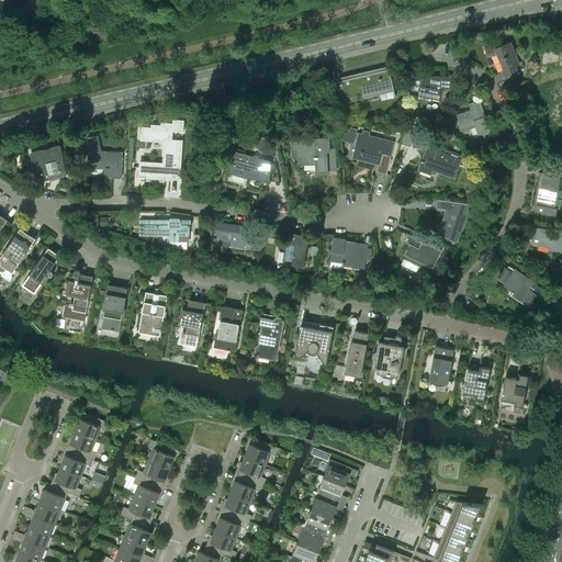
[(505,79),(518,75),(515,67),(519,65),(509,43),(498,47),(497,46),(484,48),(486,57),(498,55),(504,71),(503,72),(505,79)]
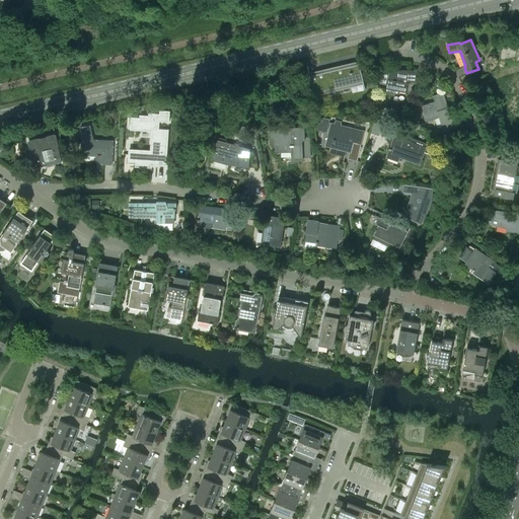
[(507,68),(508,61),(518,63),(518,46),(502,44),(498,67),(507,68)]
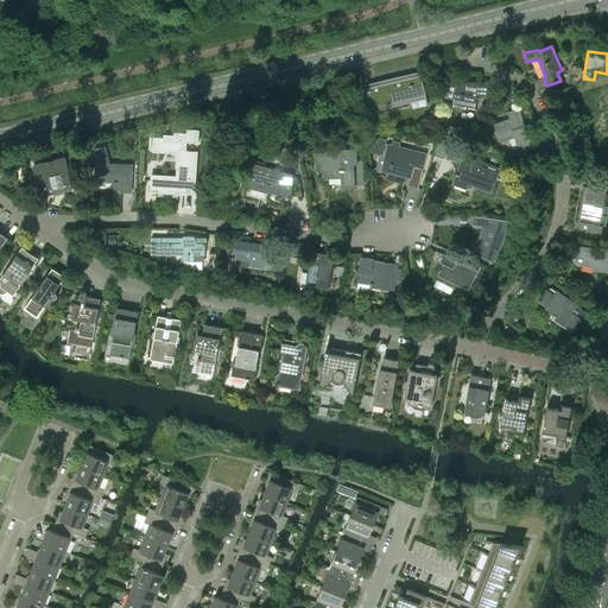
[(420,75),(362,88),(367,109),(425,95),(420,75)]
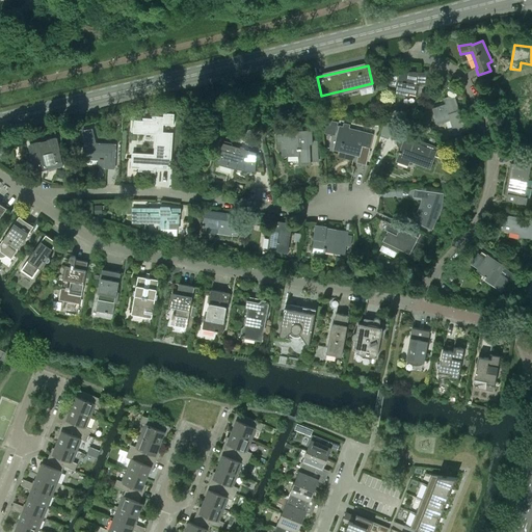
[(426,86),(426,72),(407,72),(399,71),(397,82),(393,81),(391,90),(396,91),(395,94),(409,97),(409,94),(417,95),(419,86),(426,86)]
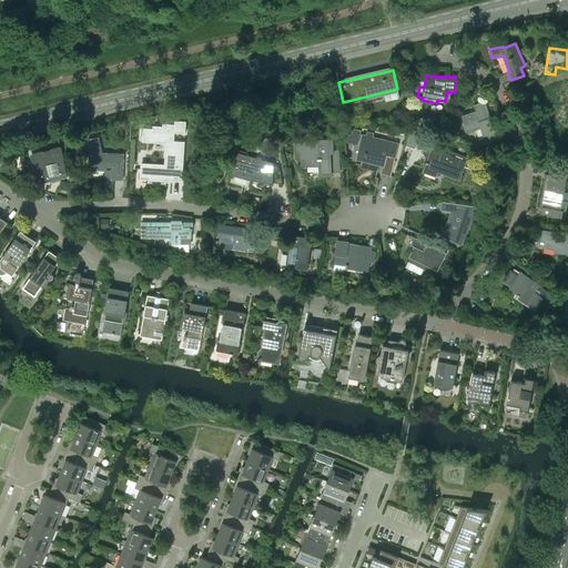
[(485,142),(501,138),(499,128),(494,130),(485,102),(473,107),(475,111),(462,115),(467,132),(480,128),(485,142)]
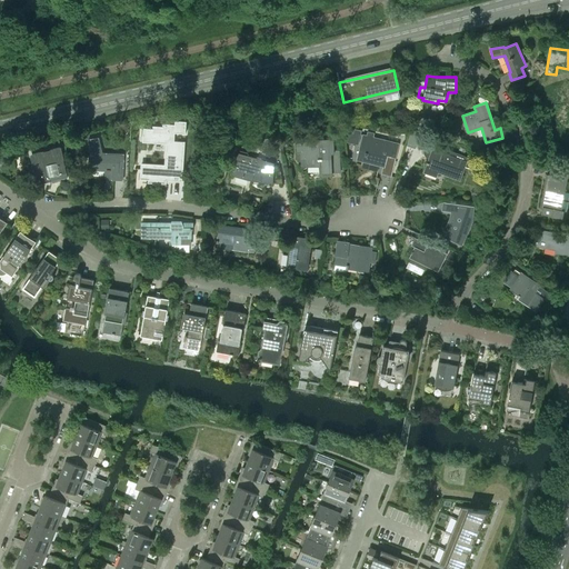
[(140,165),(139,179),(148,180),(148,181),(147,182),(166,183),(166,180),(167,178),(181,179),(181,181),(182,182),(185,141),(175,140),(175,133),(186,133),(186,121),(175,120),(175,125),(162,123),(162,125),(162,126),(152,126),(152,127),(152,128),(143,128),(142,140),(168,141),(166,167),(140,165)]
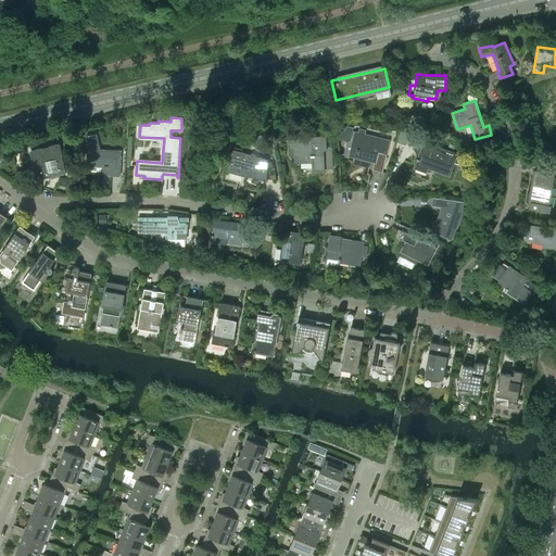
[(397,142),(406,146),(406,143),(407,142),(407,141),(408,140),(409,139),(411,138),(413,137),(414,137),(415,136),(416,133),(402,127),(397,142)]
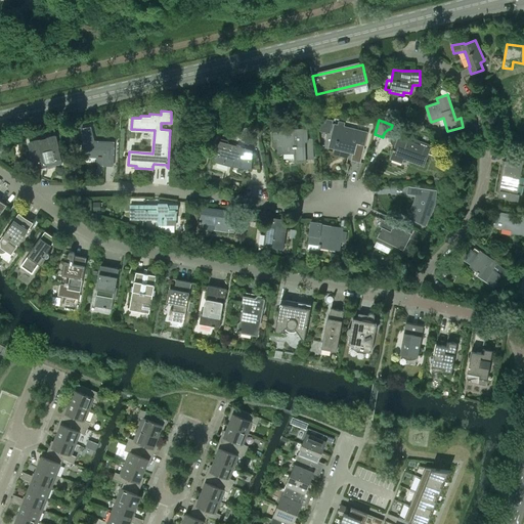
[(335,124),(330,142),(336,144),(335,148),(349,153),(353,154),(351,160),(352,160),(359,162),(360,162),(367,132),(345,127),(345,123),(339,122),(338,125),(335,124)]
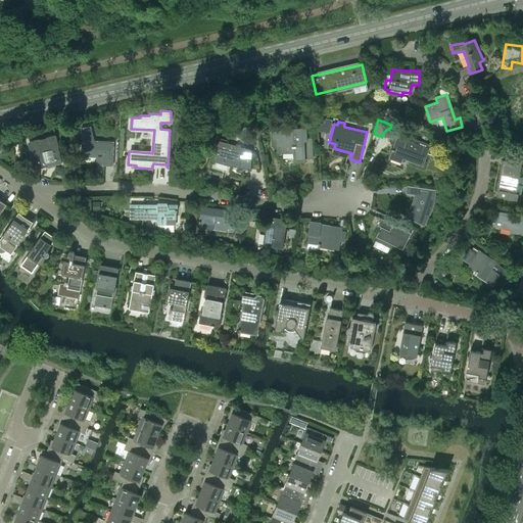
[(69,124),(69,134),(77,135),(77,130),(79,130),(79,124),(69,124)]
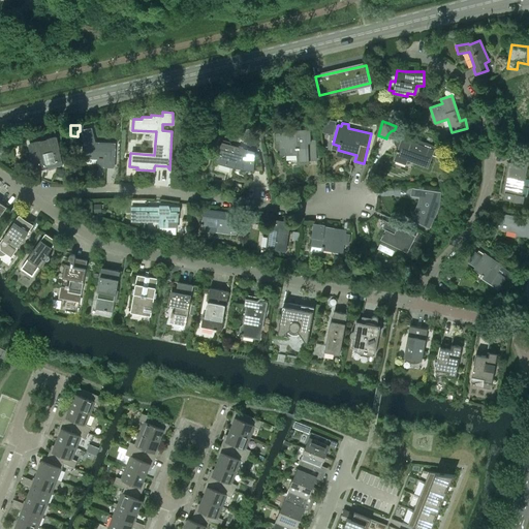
[(115,152),(115,144),(95,143),(91,128),(84,130),(87,143),(85,143),(84,147),(83,147),(83,154),(84,154),(84,158),(96,159),(96,160),(97,160),(97,163),(100,167),(115,168),(115,152)]
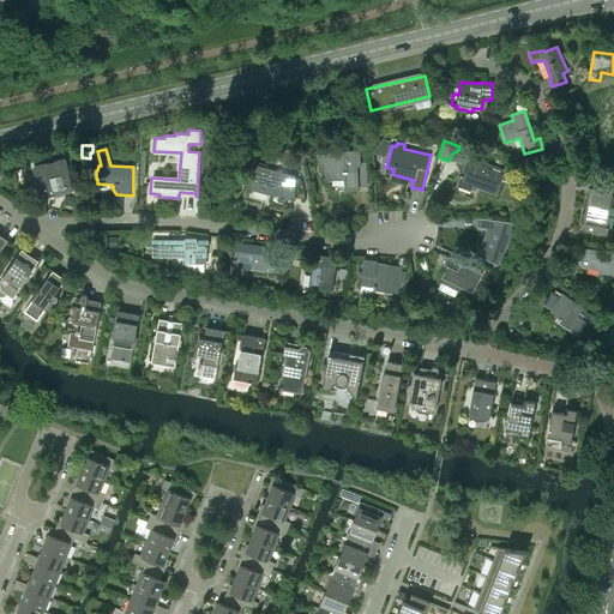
[(320,173),(321,173),(321,170),(325,170),(326,180),(345,179),(345,182),(345,190),(359,190),(359,185),(367,185),(366,162),(360,163),(360,151),(343,152),(343,154),(319,155),(320,173)]
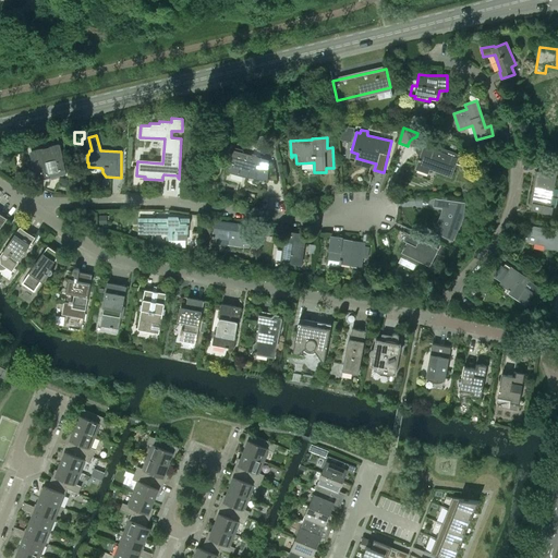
[(464,156),(463,156),(462,155),(425,142),(424,141),(423,141),(422,141),(421,142),(420,142),(419,143),(417,143),(416,144),(416,145),(415,146),(415,147),(415,148),(415,149),(415,150),(415,152),(416,152),(416,153),(417,154),(419,155),(420,155),(421,156),(420,159),(419,159),(417,160),(419,161),(416,168),(427,172),(429,168),(450,176),(456,162),(466,167),(466,165),(468,162),(468,161),(468,160),(466,159),(466,158),(465,157),(464,156)]
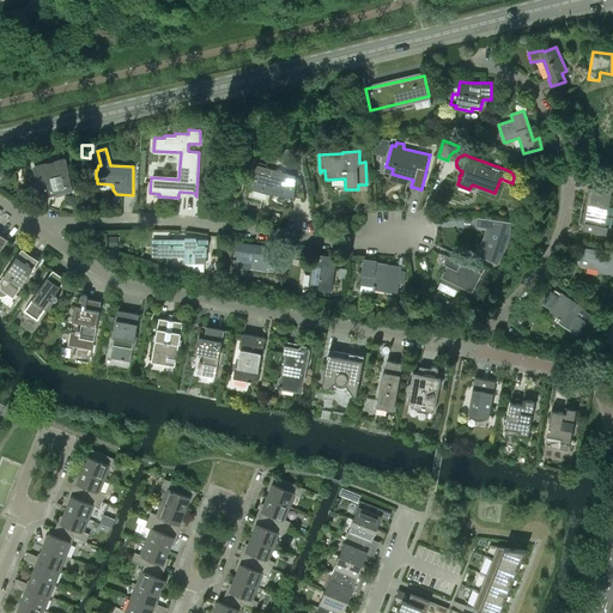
[(73,190),(71,186),(72,186),(65,158),(56,161),(58,164),(46,167),(44,163),(36,165),(36,167),(32,167),(41,199),(73,190)]
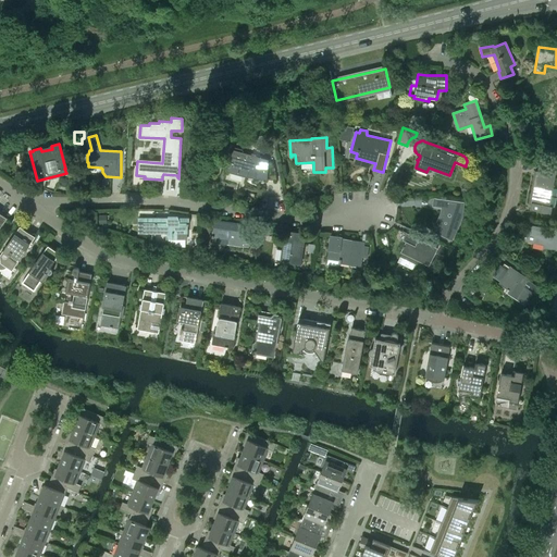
[(234,150),(229,170),(248,175),(249,171),(256,173),(256,180),(268,180),(269,160),(262,160),(262,159),(234,150)]
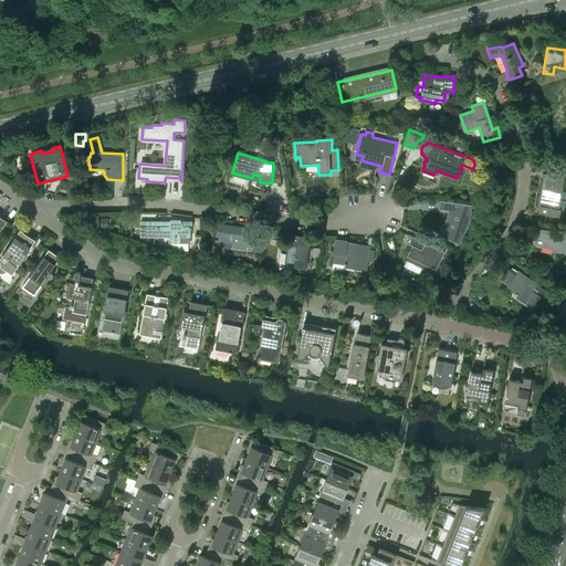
[(558,209),(565,174),(543,174),(537,206),(540,207),(538,213),(559,217),(561,209),(558,209)]
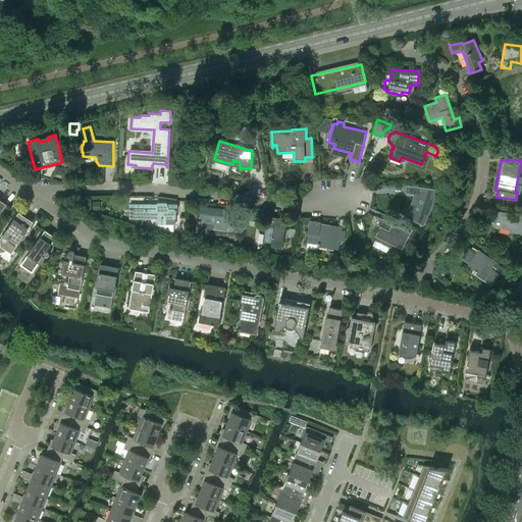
[(65,176),(65,168),(56,165),(54,172),(65,176)]
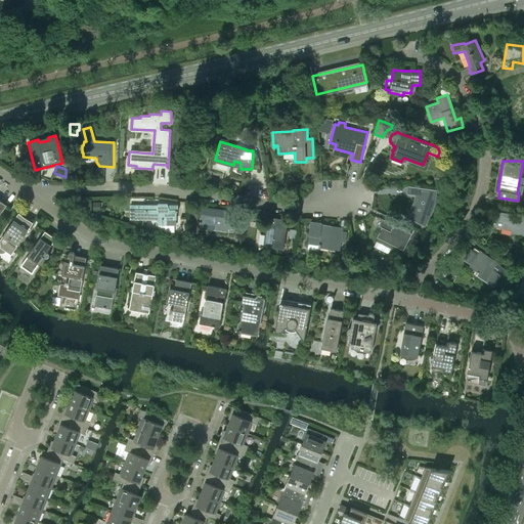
[(407,193),(416,194),(416,199),(413,203),(415,204),(412,210),(411,209),(411,211),(413,212),(415,212),(410,219),(425,226),(429,219),(424,216),(427,210),(429,211),(432,204),(433,199),(435,199),(437,190),(407,186),(407,187),(408,187),(407,193)]
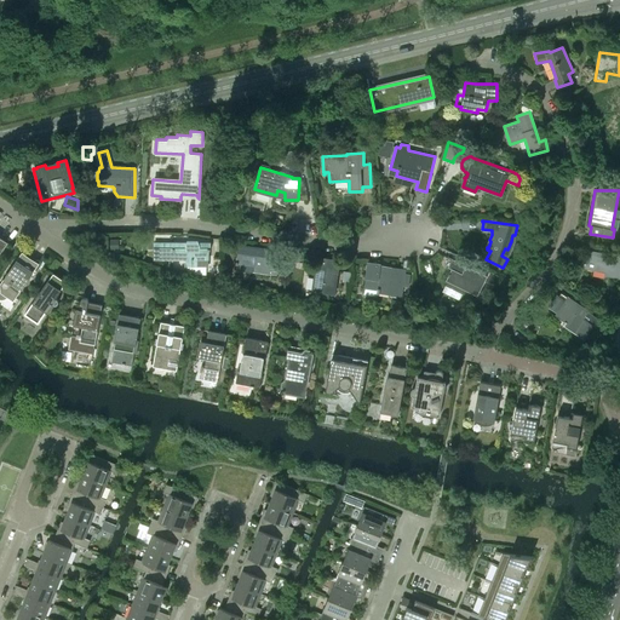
[(208,259),(208,251),(210,251),(210,244),(197,244),(197,242),(187,241),(187,245),(183,245),(183,244),(154,242),(154,235),(145,235),(145,259),(184,259),(184,264),(185,269),(205,269),(206,262),(207,262),(207,259),(208,259)]
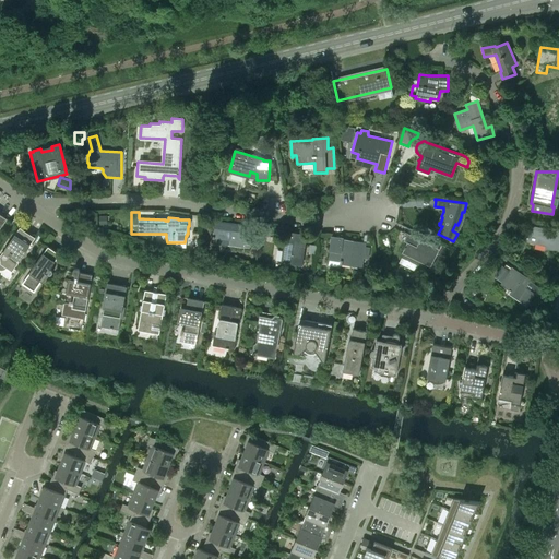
[(212,237),(211,240),(213,240),(212,244),(242,248),(244,245),(250,246),(253,227),(215,222),(213,237),(212,237)]
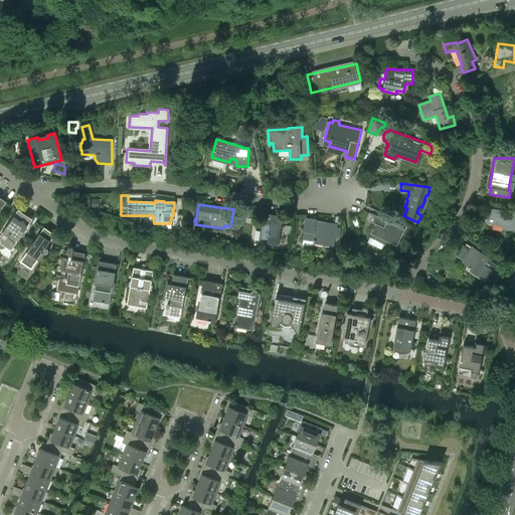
[(501,229),(514,231),(514,228),(514,213),(487,208),(485,217),(484,217),(484,220),(485,220),(484,223),(493,225),(493,224),(502,225),(501,229)]
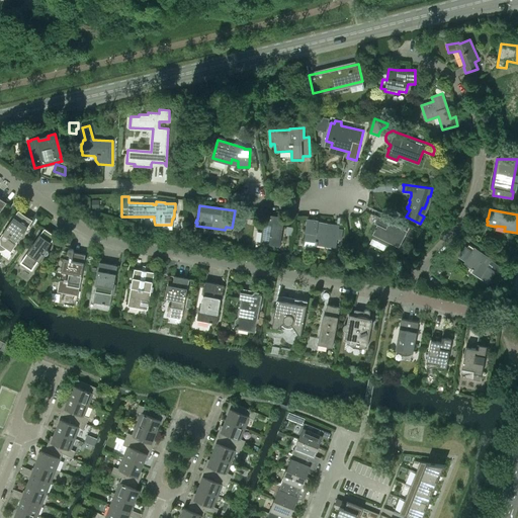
[(18,211),(17,213),(1,239),(1,241),(0,241),(0,240),(0,248),(1,249),(2,249),(3,249),(4,249),(4,248),(5,247),(10,251),(20,237),(19,237),(22,233),(21,233),(23,230),(24,231),(31,221),(28,219),(28,220),(18,211)]
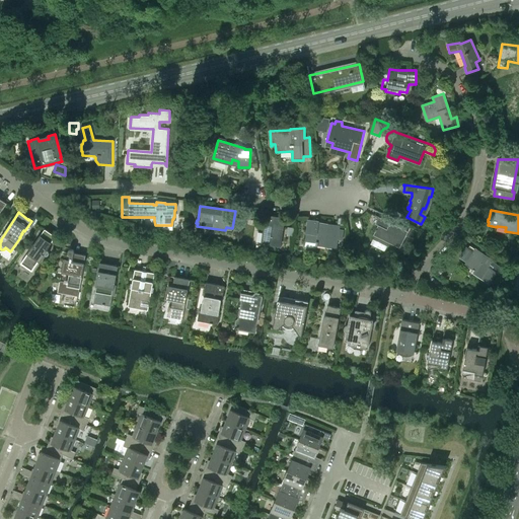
[(284,218),(266,215),(262,243),(280,246),(284,218)]
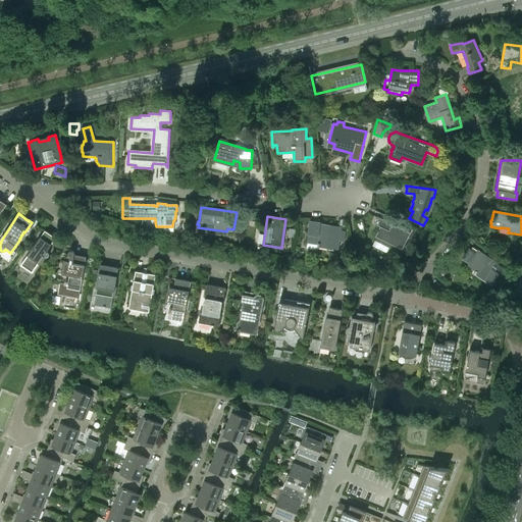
[(380,226),(378,230),(378,229),(377,232),(375,237),(376,237),(375,240),(392,248),(393,245),(402,249),(410,232),(380,218),(377,225),(380,226)]
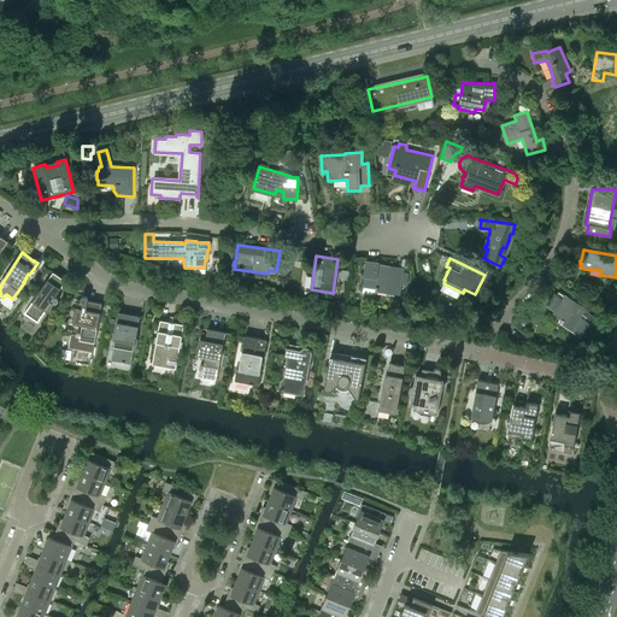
[(403,272),(389,270),(391,266),(377,265),(378,263),(366,262),(364,276),(363,286),(376,288),(375,292),(377,293),(377,291),(399,294),(400,285),(406,286),(409,274),(403,272)]
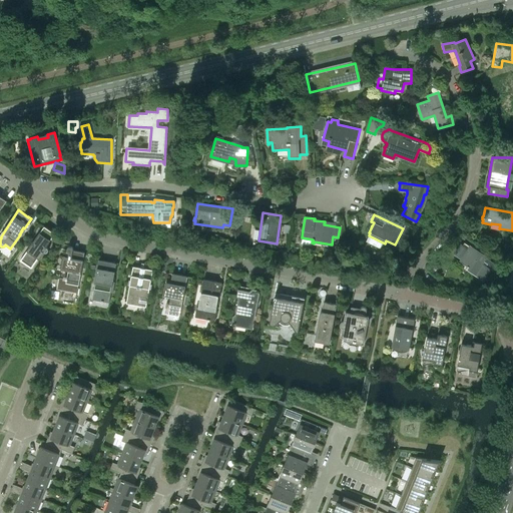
[(174,220),(174,230),(182,231),(182,220),(175,220),(174,220)]
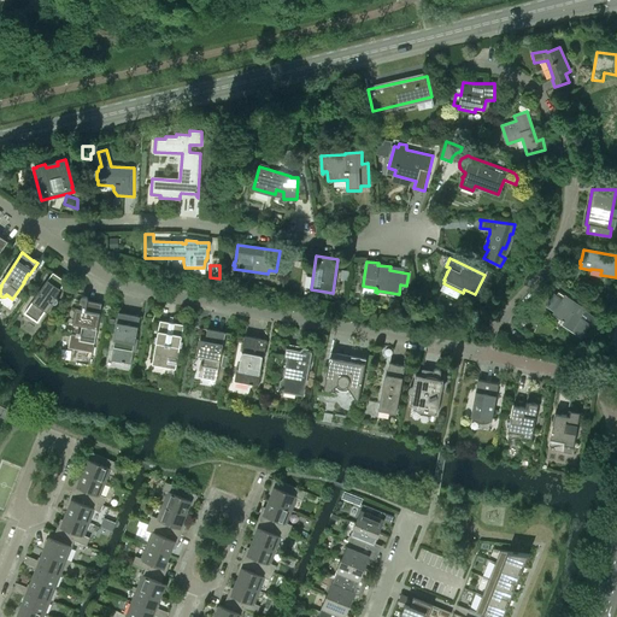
[(53,272),(47,280),(24,313),(37,322),(45,311),(47,312),(53,303),(53,304),(54,304),(56,304),(57,304),(58,303),(58,301),(58,300),(58,299),(57,299),(57,298),(54,297),(57,294),(58,294),(59,294),(60,293),(60,292),(60,291),(59,291),(66,281),(53,272)]
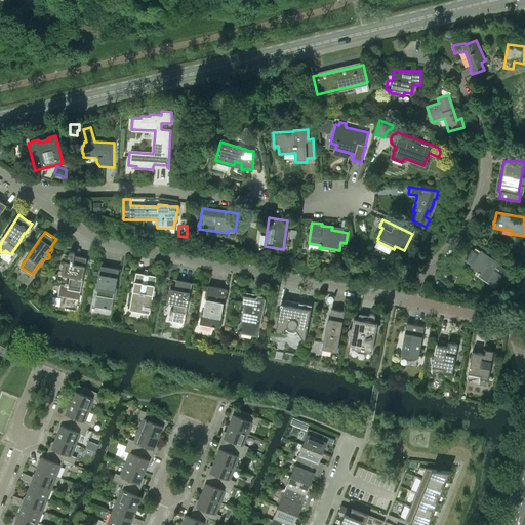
[(415,232),(410,241),(418,245),(423,236),(415,232)]
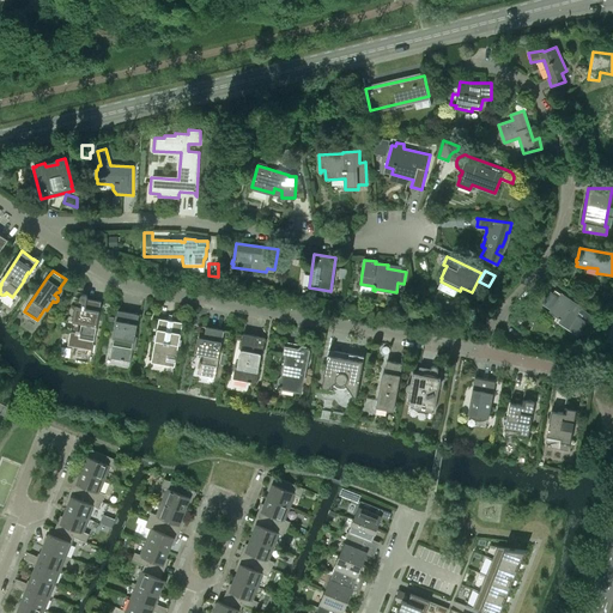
[(554,291),(545,305),(551,309),(550,311),(558,317),(556,320),(577,334),(580,329),(590,337),(594,327),(599,321),(554,291)]
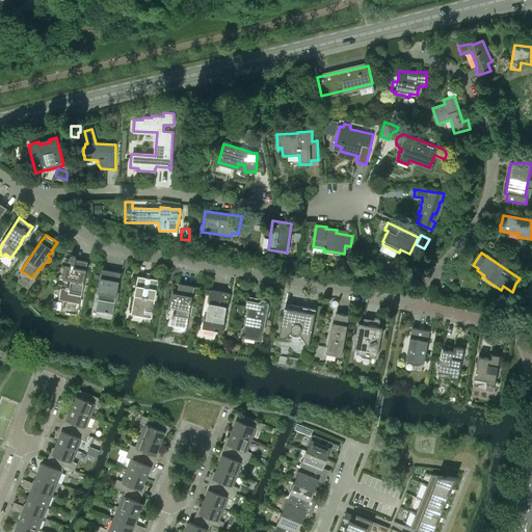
[(358,256),(350,255),(347,270),(356,272),(358,256)]
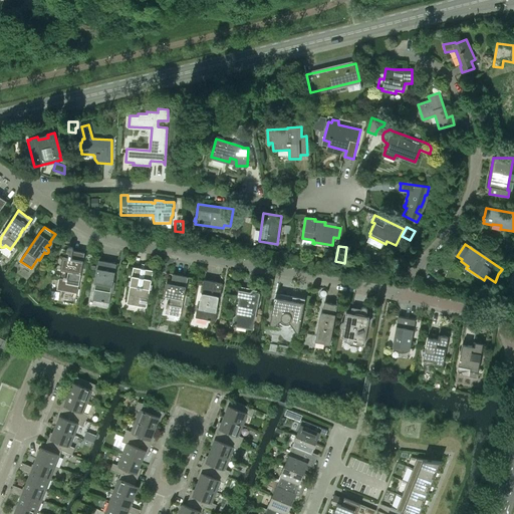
[(84,253),(72,250),(72,249),(72,248),(71,247),(70,247),(69,247),(68,247),(67,248),(66,249),(66,250),(65,257),(63,257),(60,270),(68,271),(67,278),(63,277),(63,278),(59,278),(57,289),(76,293),(75,297),(76,297),(84,253)]
